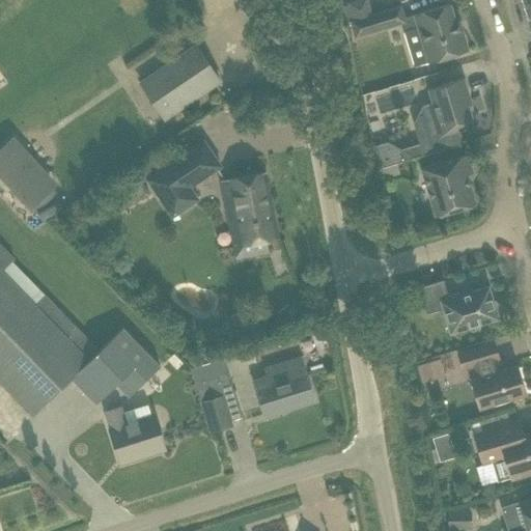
[(360,0),(344,5),(350,21),(371,15),(366,0),(360,0)]
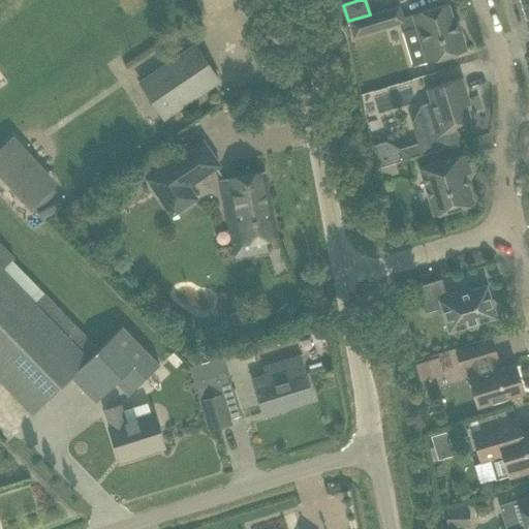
[(412,66),(466,50),(457,20),(453,21),(447,4),(402,18),(398,6),(370,14),(348,21),(353,37),(400,23),(412,66)]
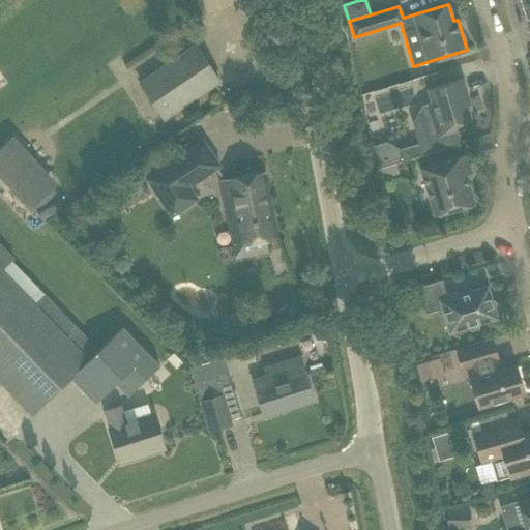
[(195,46),(141,83),(165,118),(219,81),(195,46)]
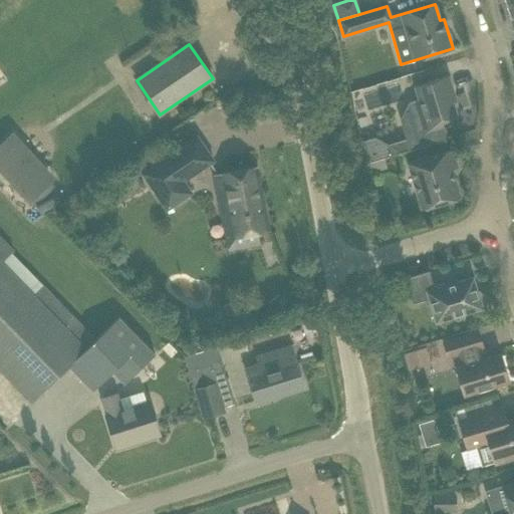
[(414,86),(418,99),(409,102),(404,112),(413,117),(404,135),(409,151),(443,140),(440,129),(444,126),(442,121),(457,117),(450,91),(453,90),(449,75),(414,86)]
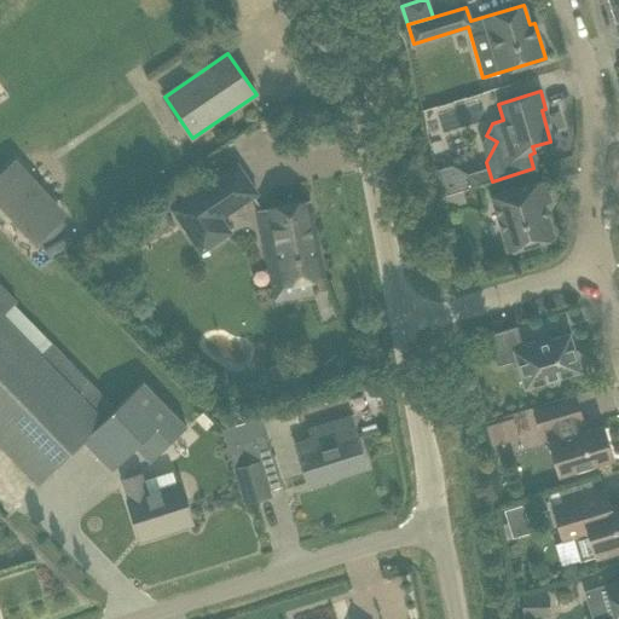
[(0,206),(34,242),(63,214),(16,165),(0,179),(0,206)]
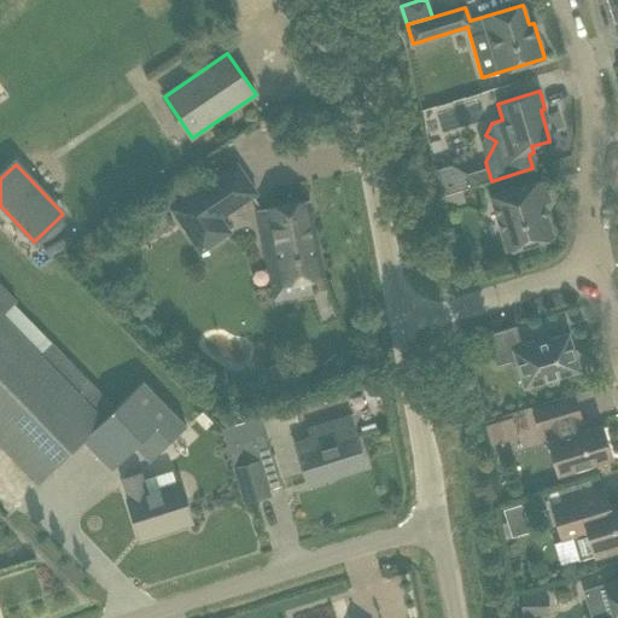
[(233,165),(170,208),(200,251),(233,229),(225,219),(255,197),(233,165)]
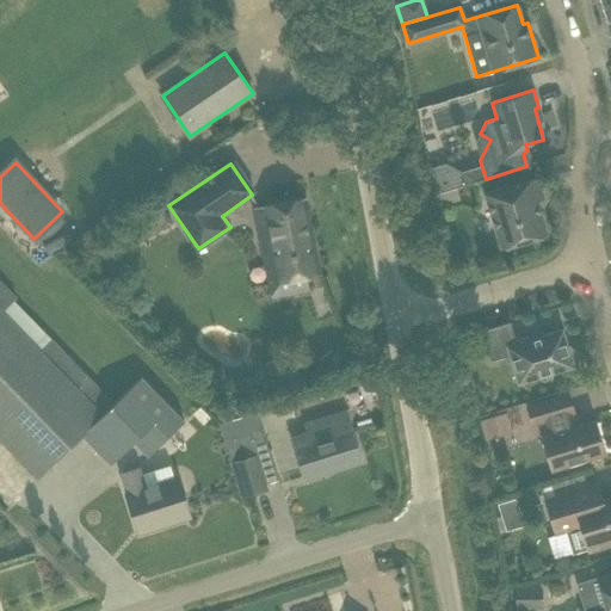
[(456,187),(456,189),(466,185),(486,179),(481,164),(458,171),(446,164),(432,167),(440,192),(456,187)]
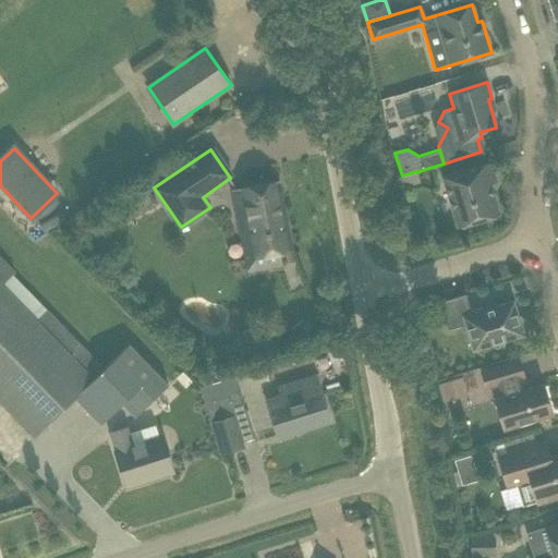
[(490,162),(443,177),(458,227),(499,215),(489,184),(496,182),(490,162)]
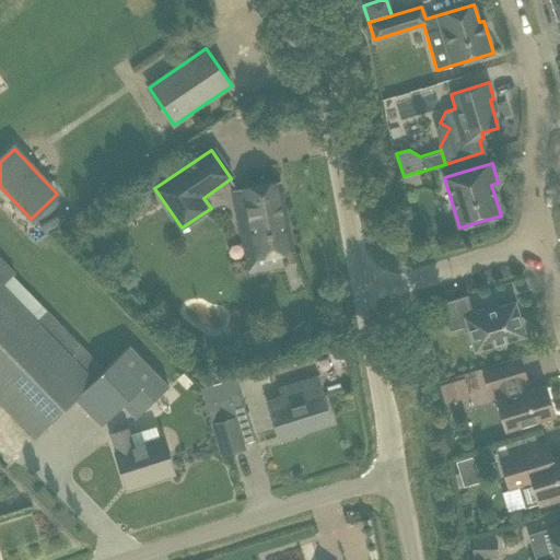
[(421,184),(418,173),(418,172),(404,176),(397,178),(400,190),(421,184)]
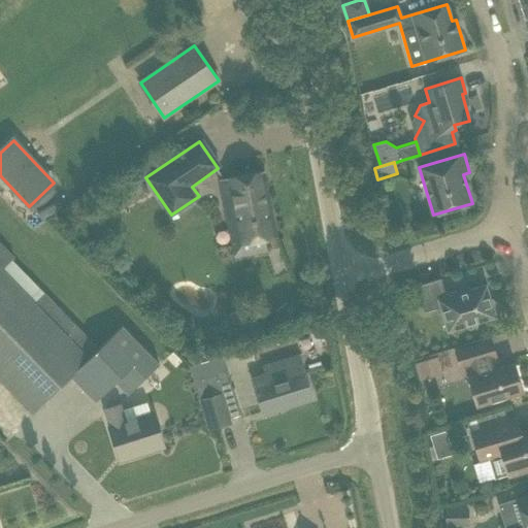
[(264,171),(219,179),(231,245),(264,239),(276,237),(264,171)]
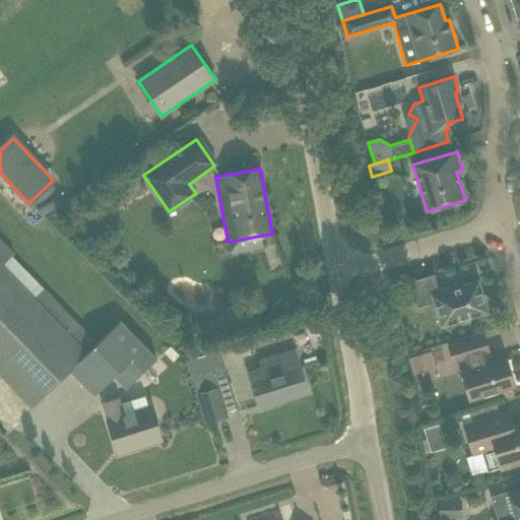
[(145,188),(138,178),(122,190),(123,191),(113,199),(119,207),(145,188)]
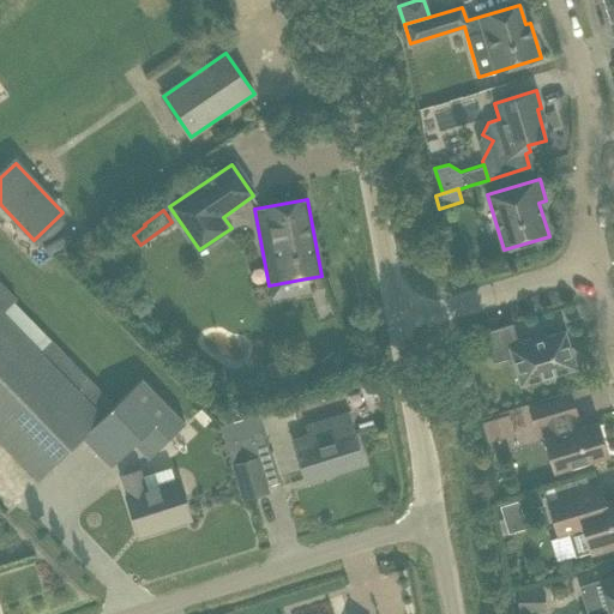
[(143,378),(114,407),(54,344),(14,302),(17,300),(0,282),(0,441),(38,481),(83,438),(110,467),(134,444),(149,459),(185,423),(168,407),(143,378)]
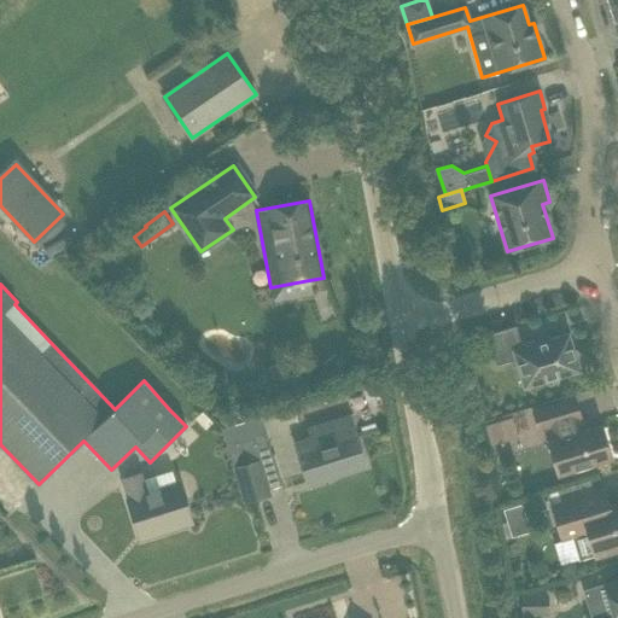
[(577,350),(573,351),(567,333),(535,344),(534,340),(522,344),(516,327),(488,336),(496,366),(516,360),(524,388),(579,371),(578,367),(582,366),(577,350)]
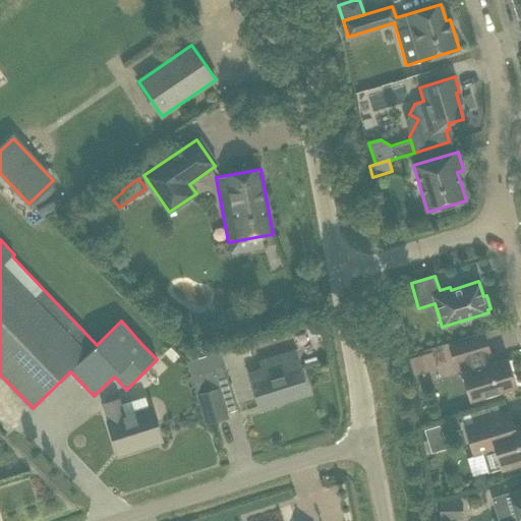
[(467,371),(461,373),(470,401),(515,387),(506,359),(490,364),(487,353),(488,352),(484,337),(465,343),(449,347),(454,363),(463,360),(467,371)]
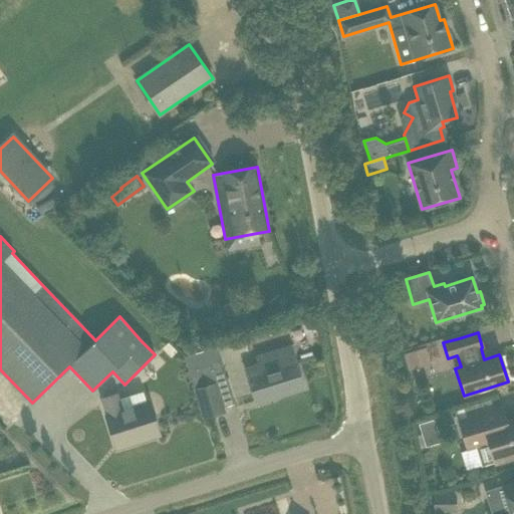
[(290,346),(271,352),(256,357),(262,374),(248,378),(255,403),(303,388),(290,346)]
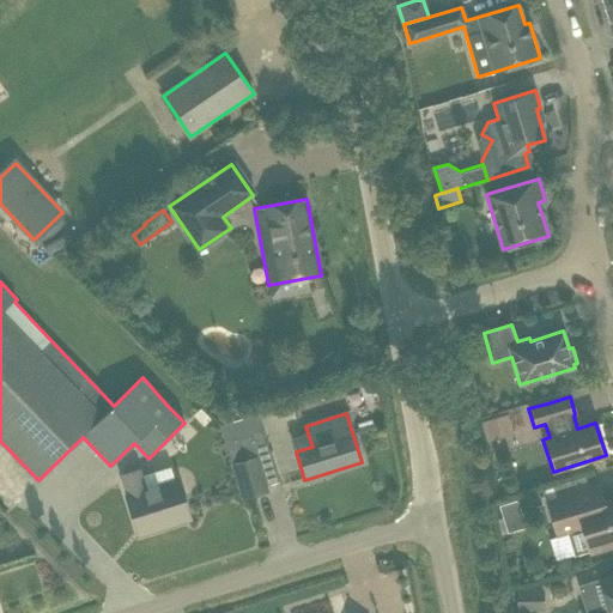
[(258,414),(222,425),(226,441),(240,483),(244,498),(268,491),(253,444),(266,441),(258,414)]
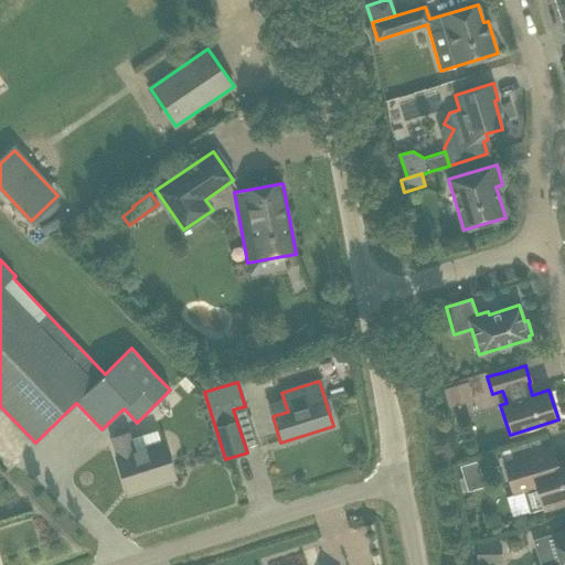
[(445,390),(450,406),(472,400),(468,382),(445,390)]
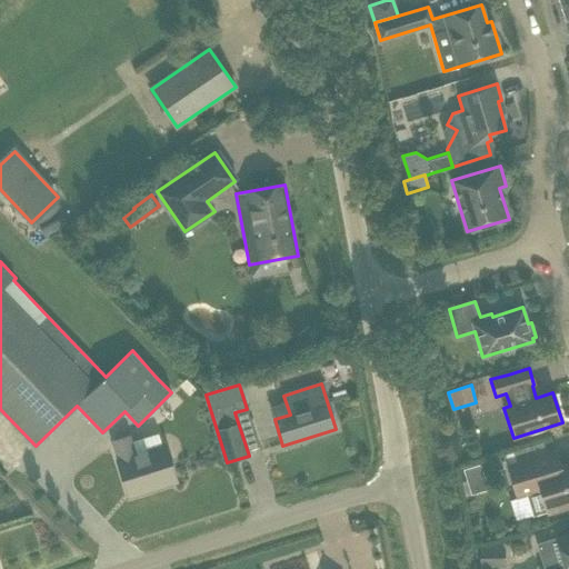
[(118,460),(128,495),(176,480),(165,446),(135,455),(129,436),(112,441),(118,460)]
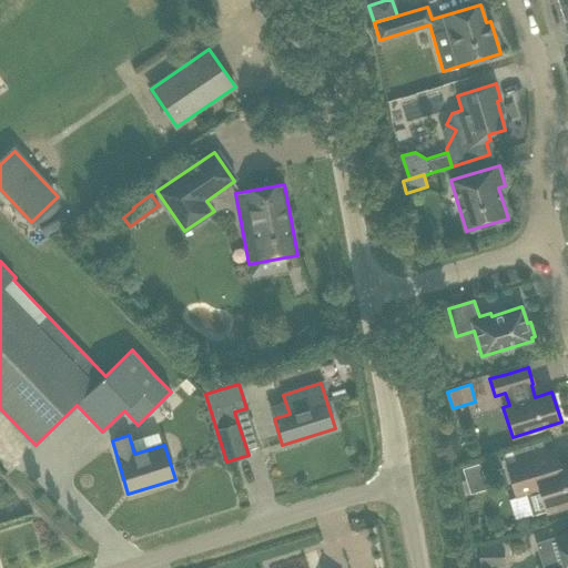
[(546,510),(564,505),(567,503),(567,464),(558,467),(554,452),(546,455),(515,464),(507,466),(516,495),(525,492),(531,515),(546,510)]
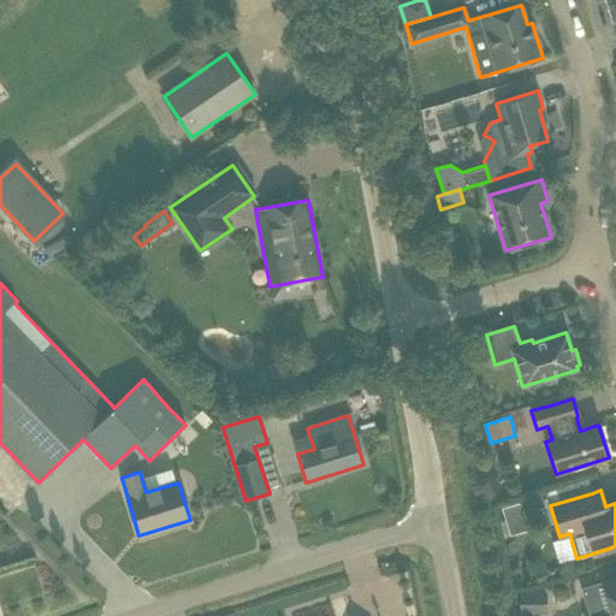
[(523,516),(520,503),(501,509),(505,522),(523,516)]
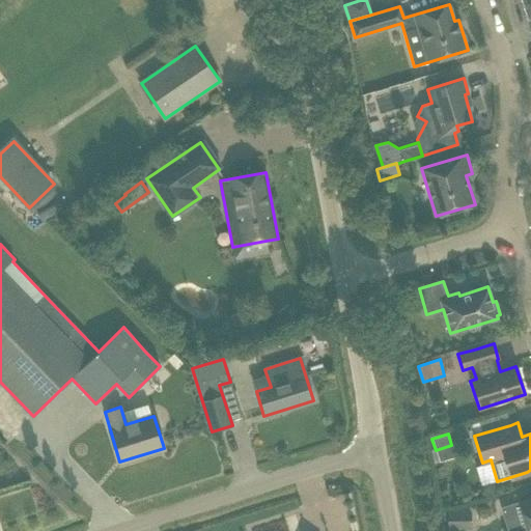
[(530,530),(530,498),(519,502),(526,528),(515,530),(530,530)]
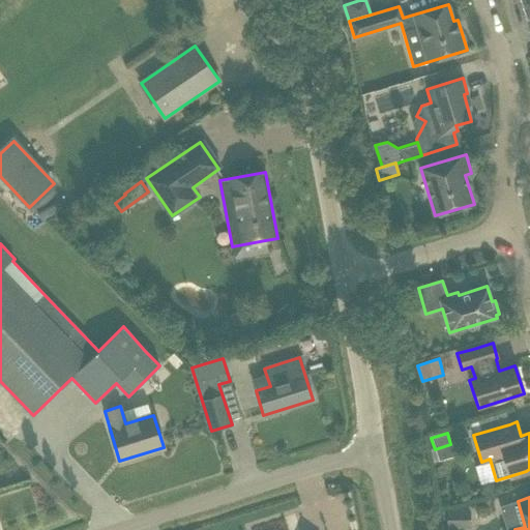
[(471,528),(470,510),(447,511),(448,528),(471,528)]
